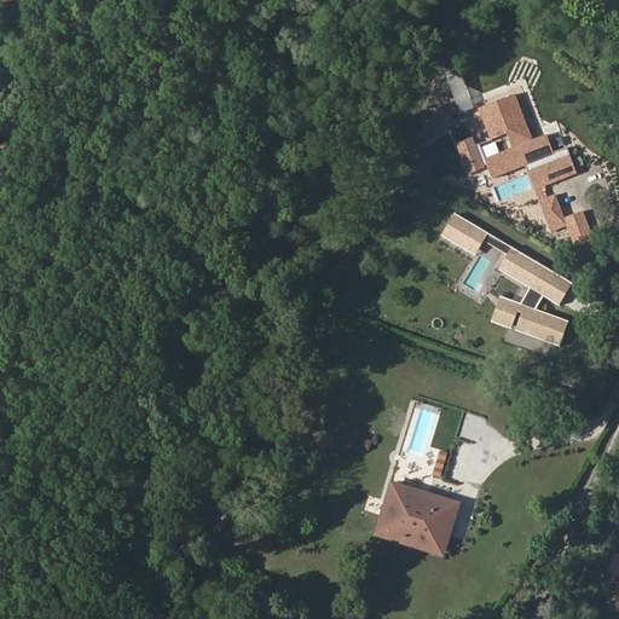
[(492,178),(527,166),(559,252),(586,242),(576,212),(566,215),(557,191),(547,196),(542,185),(578,172),(568,145),(555,150),(548,132),(533,138),(516,92),(479,105),(491,137),(505,131),(510,146),(484,156),(492,178)]
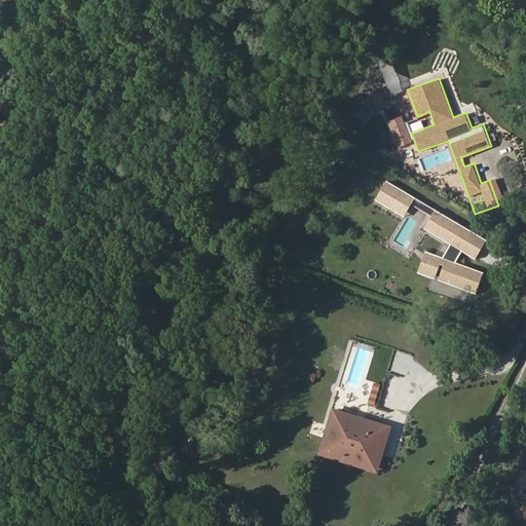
[(386,121),(399,147),(414,141),(402,114),(386,121)]
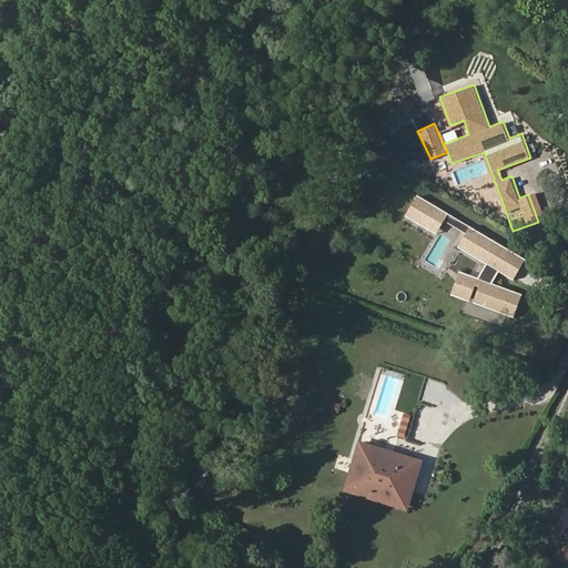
[(416,194),(404,215),(436,232),(448,211),(416,194)]
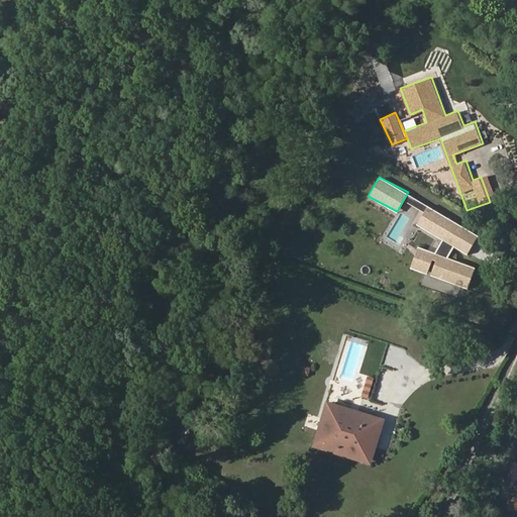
[(409,193),(405,199),(422,210),(426,204),(409,193)]
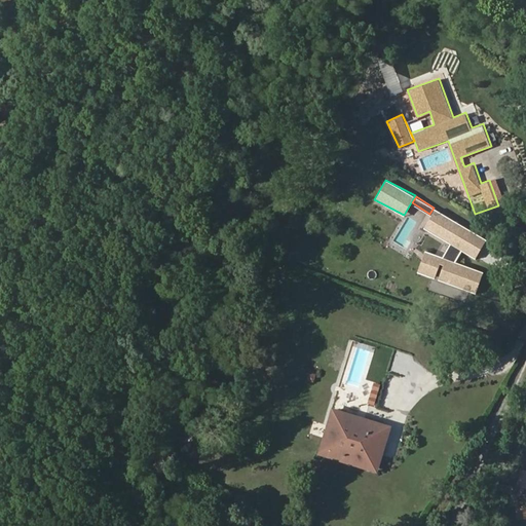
[(424,250),(416,271),(477,293),(484,271),(457,261),(460,252),(478,258),(487,233),(430,212),(423,231),(450,241),(444,257),(424,250)]
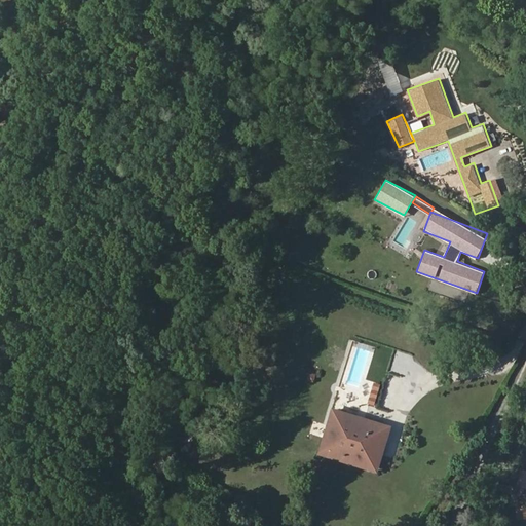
[(314,382),(316,374),(309,372),(307,380),(314,382)]
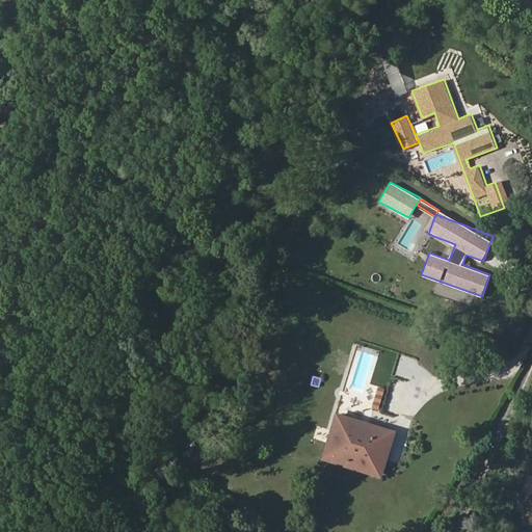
[(395,433),(337,415),(323,459),(381,477),(395,433)]
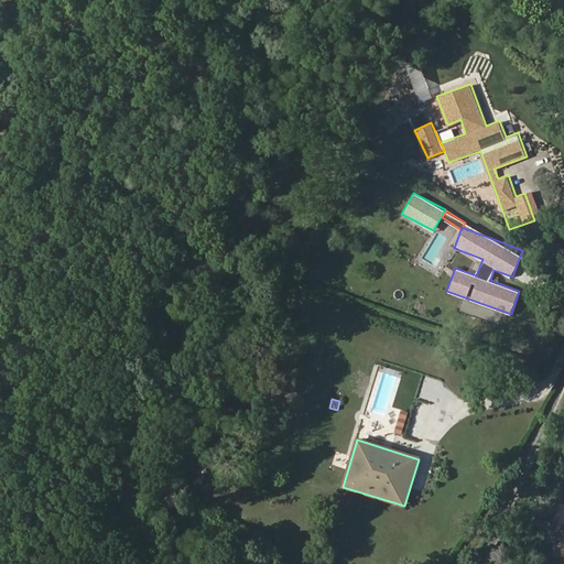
[(563,541),(551,543),(552,556),(563,554),(563,541)]
